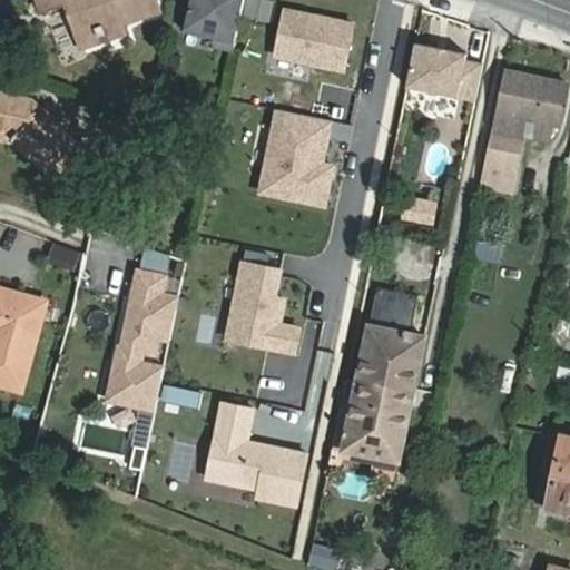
[(66,3),(79,38),(159,8),(156,0),(38,0),(41,11),(66,3)]
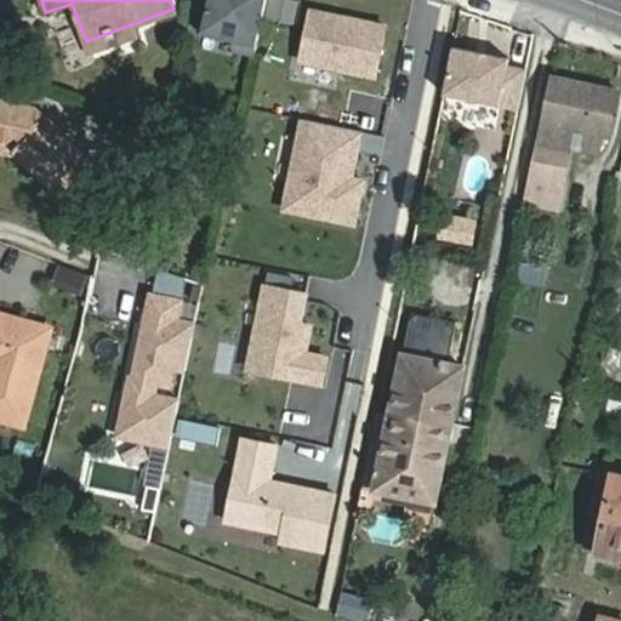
[(252,58),(265,0),(198,0),(188,44),(252,58)]
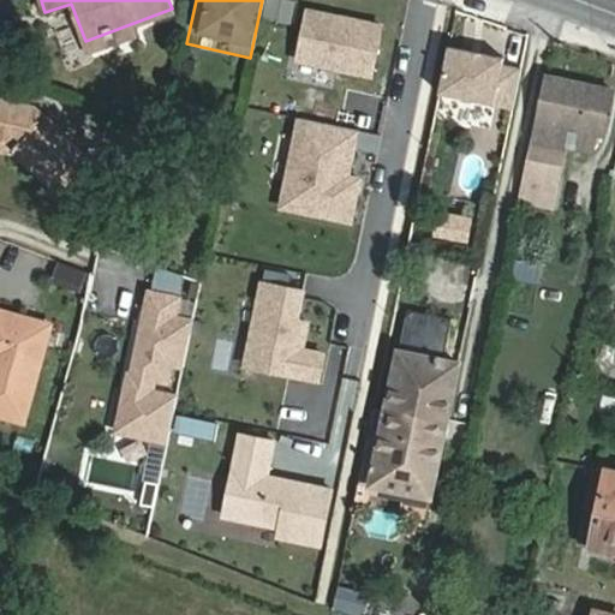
[(493,106),(501,65),(502,59),(443,47),(434,94),(493,106)]
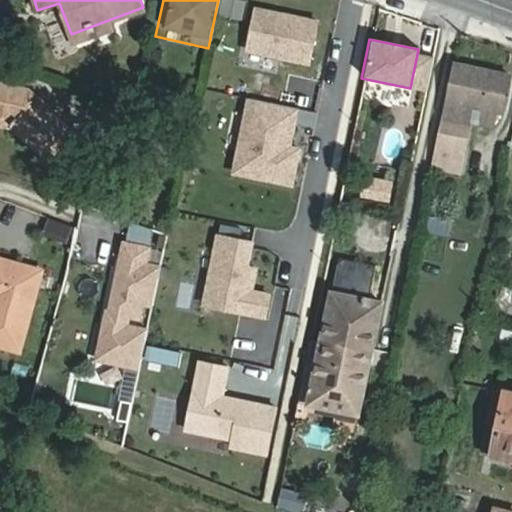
[(426,92),(433,57),(417,54),(410,88),(426,92)]
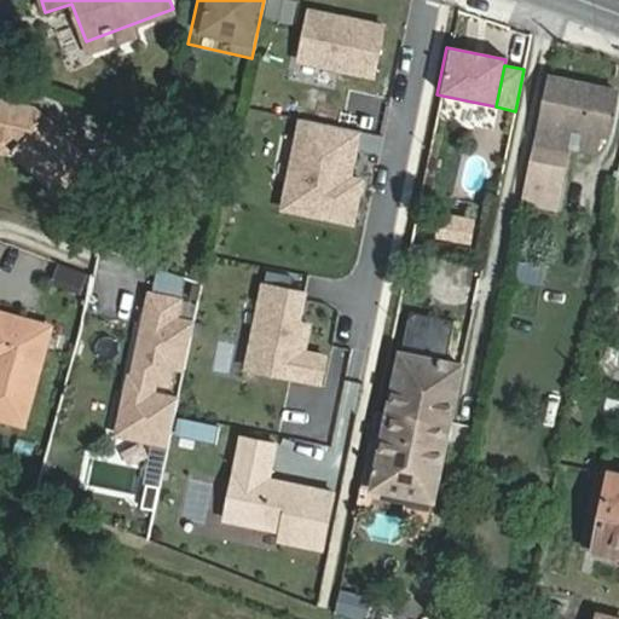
[(572,129),(600,136),(608,137),(618,91),(553,77),(539,140),(530,187),(559,194),(572,129)]
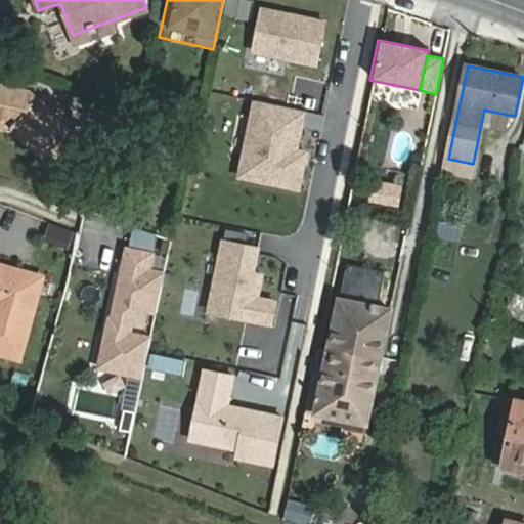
[(41,98),(31,90),(0,83),(0,117),(14,121),(11,130),(46,161),(45,162),(59,174),(86,142),(55,116),(57,113),(41,98)]
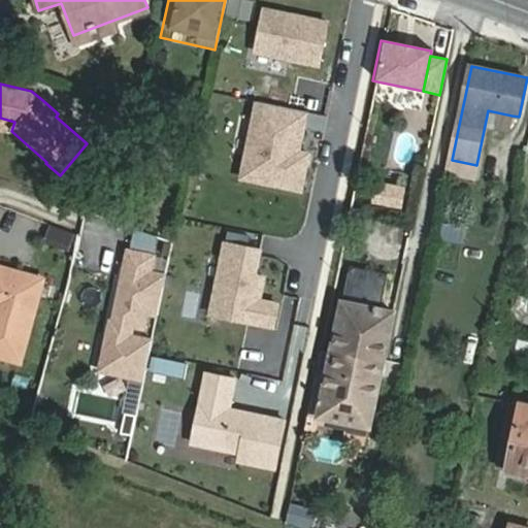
[(151,319),(160,249),(109,241),(100,311),(151,319)]
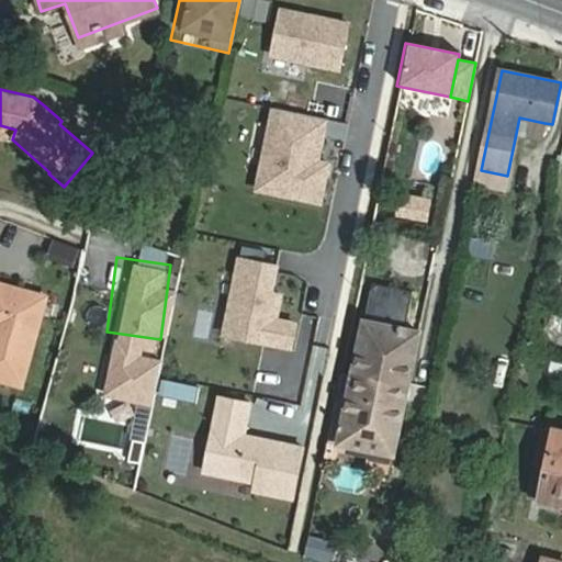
[(367,323),(340,442),(394,454),(423,319),(409,317),(414,292),(374,283),(367,323)]
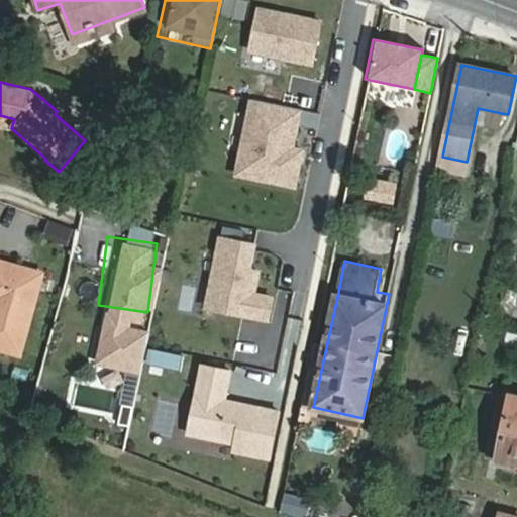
[(42,274),(0,262),(0,347),(20,353),(42,274)]
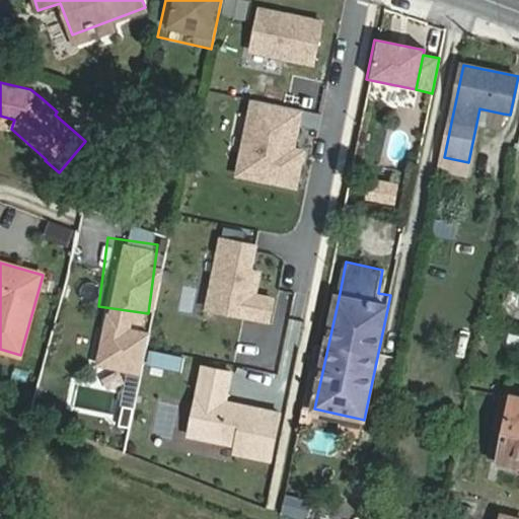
[(491,459),(501,461),(514,397),(504,395),(491,459)]
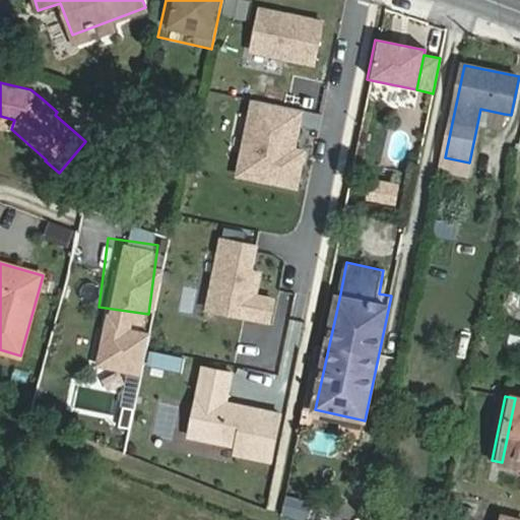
[(519,399),(515,398),(502,462),(519,465),(519,399)]
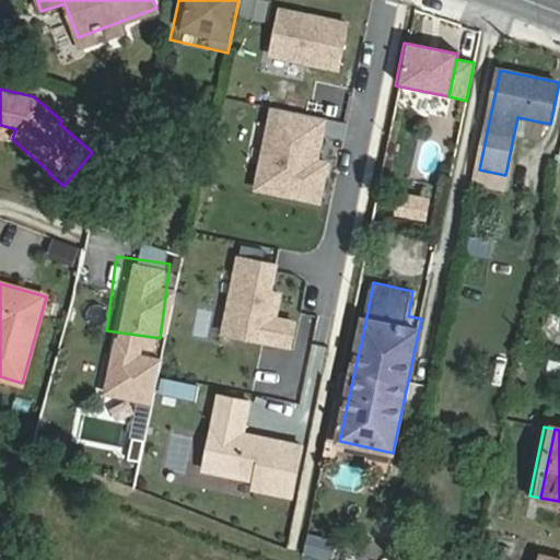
[(300,553),(319,559),(329,559),(335,543),(306,534),(300,553)]
